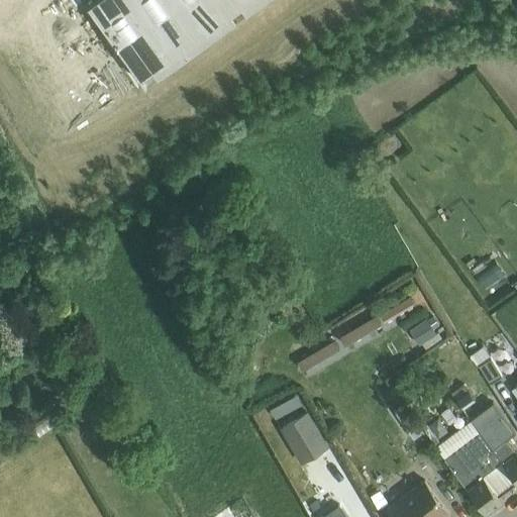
[(175,62),(130,0),(91,0),(90,1),(88,2),(145,83),(175,62)]
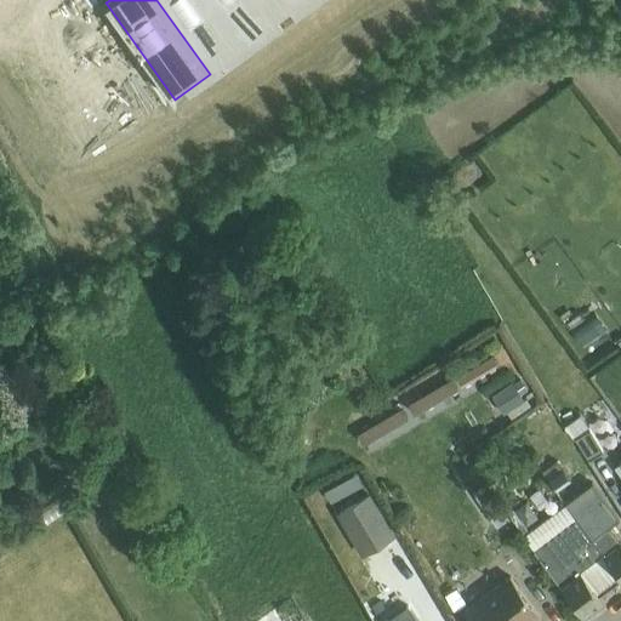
[(157,0),(210,74),(246,49),(210,0),(157,0)]
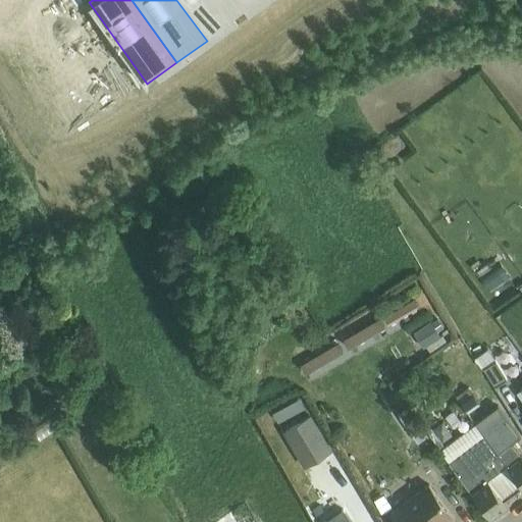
[(176,0),(207,41),(237,19),(222,0),(176,0)]
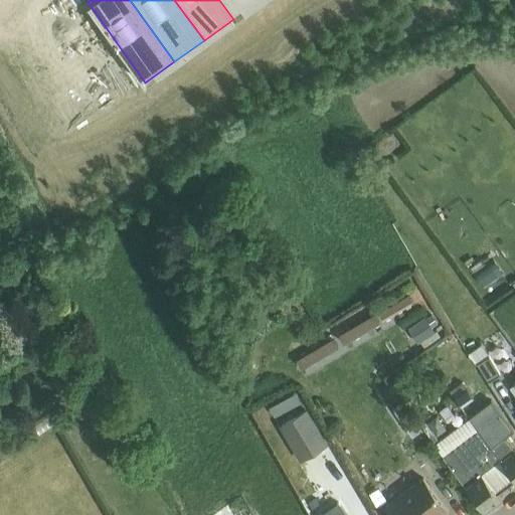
[(219,0),(233,19),(260,0),(219,0)]
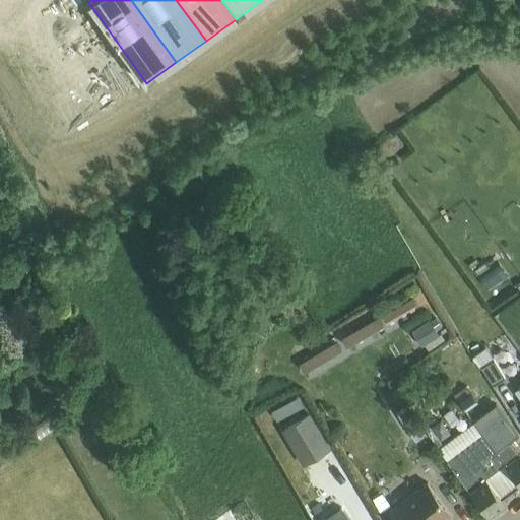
[(411,298),(381,316),(386,324),(389,322),(390,325),(394,323),(393,320),(400,316),(401,318),(407,315),(405,312),(408,311),(410,313),(415,310),(413,308),(415,306),(411,298)]
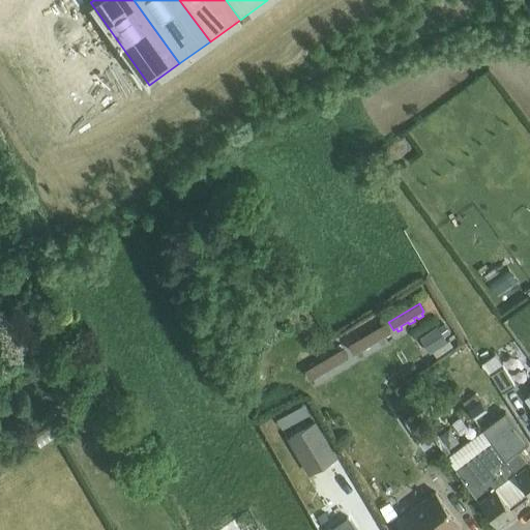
[(385,322),(347,346),(351,355),(390,332),(385,322)]
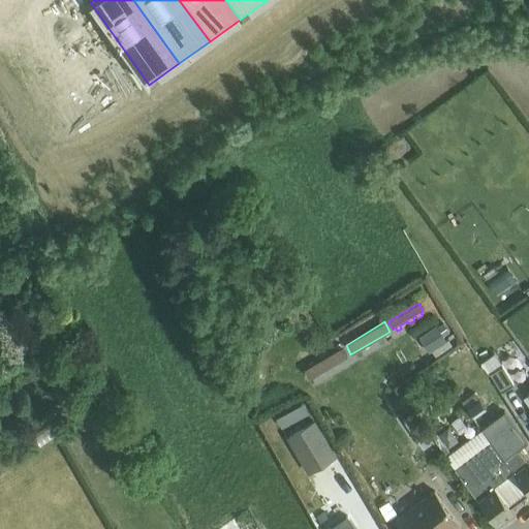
[(436,325),(418,337),(428,353),(431,351),(436,358),(453,346),(447,340),(446,341),(436,325)]
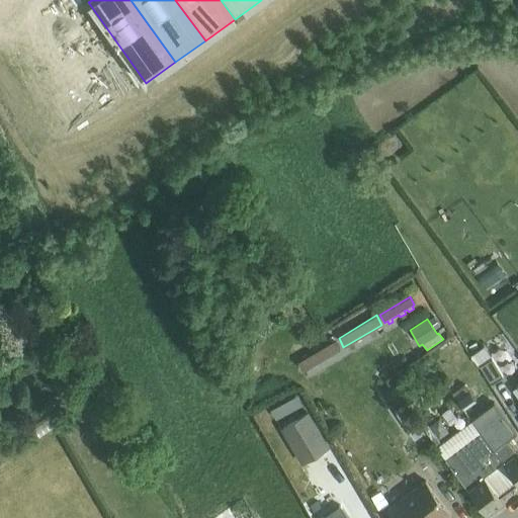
[(335,339),(296,363),(301,373),(340,350),(335,339)]
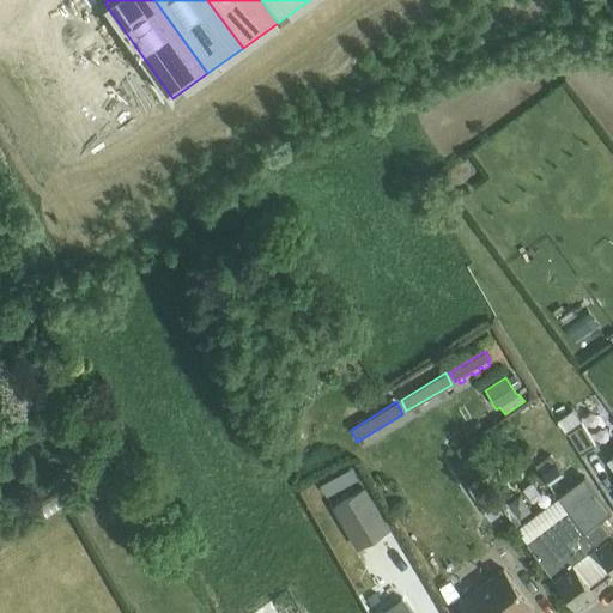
[(574,411),(557,422),(565,434),(580,455),(595,445),(582,423),(574,411)]
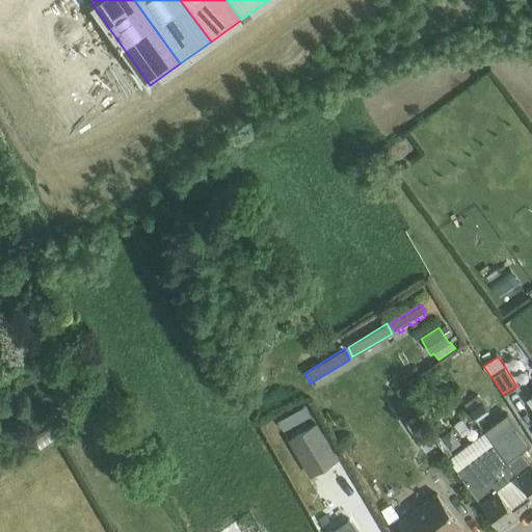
[(477,394),(464,403),(477,421),(489,413),(477,394)]
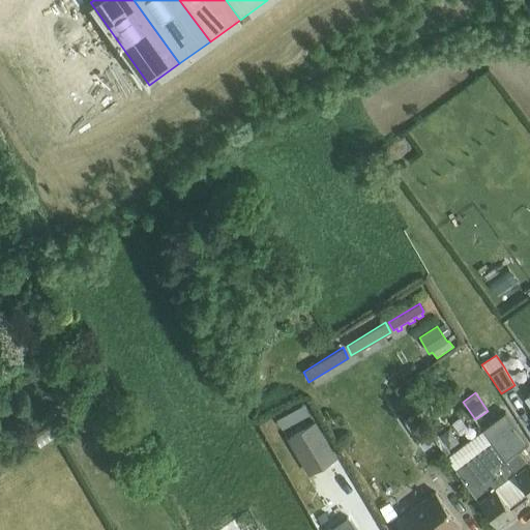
[(303,404),(275,419),(281,429),(308,413),(303,404)]
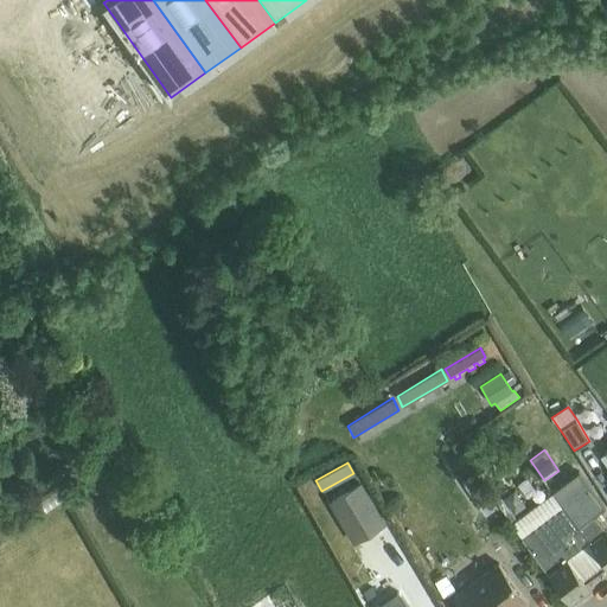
[(466,474),(457,480),(480,516),(490,509),(466,474)]
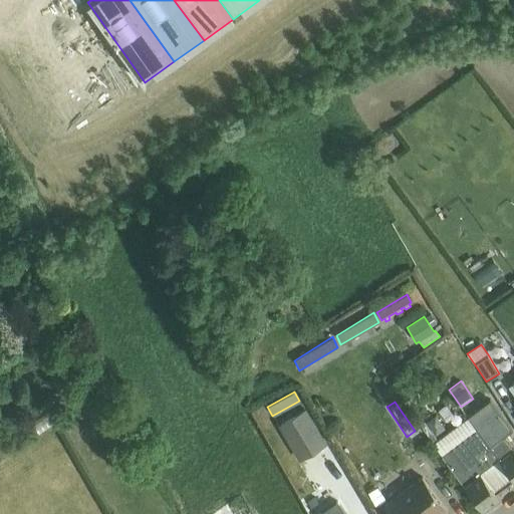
[(306,409),(280,424),(299,460),(326,445),(306,409)]
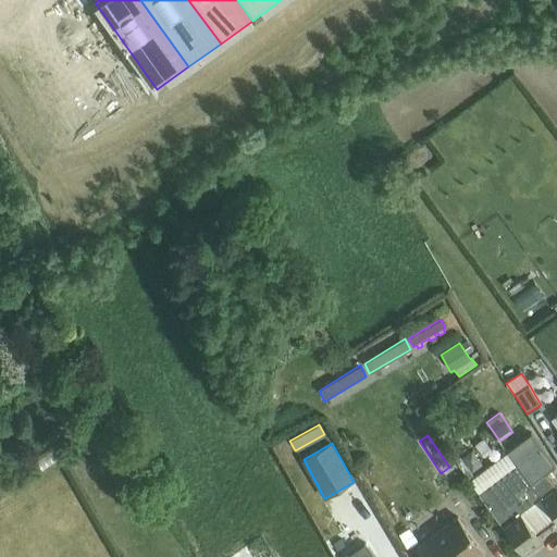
[(508,455),(556,520),(556,490),(522,445),(508,455)]
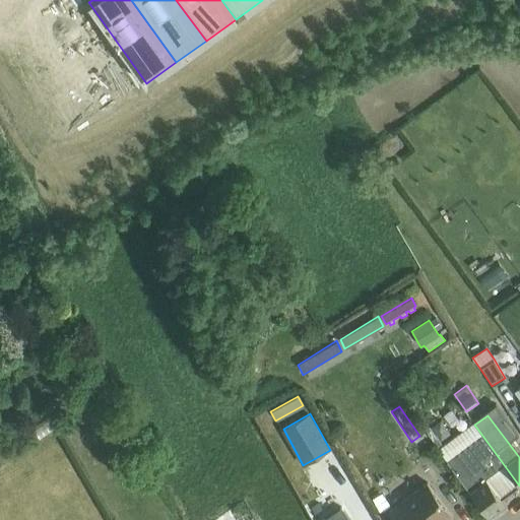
[(519,485),(474,425),(473,423),(439,449),(489,517),(505,505),(501,500),(519,485)]
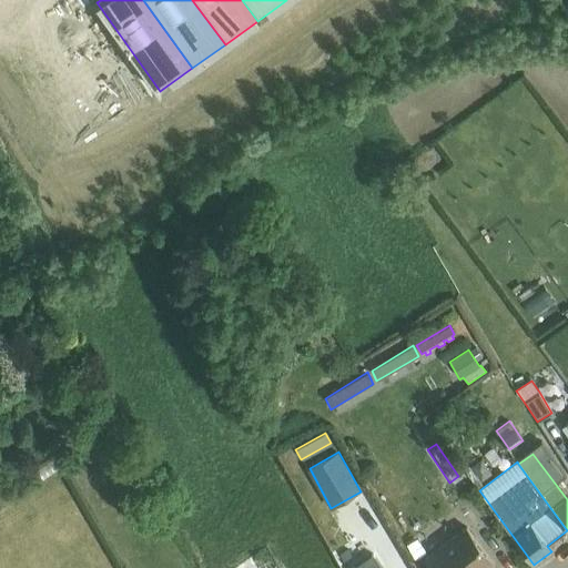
[(466,526),(424,558),(430,567),(493,567),(496,566),(466,526)]
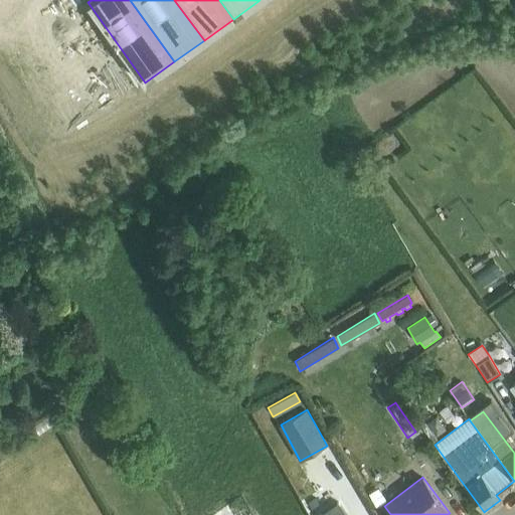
[(346,514),(338,502),(319,514),(346,514)]
